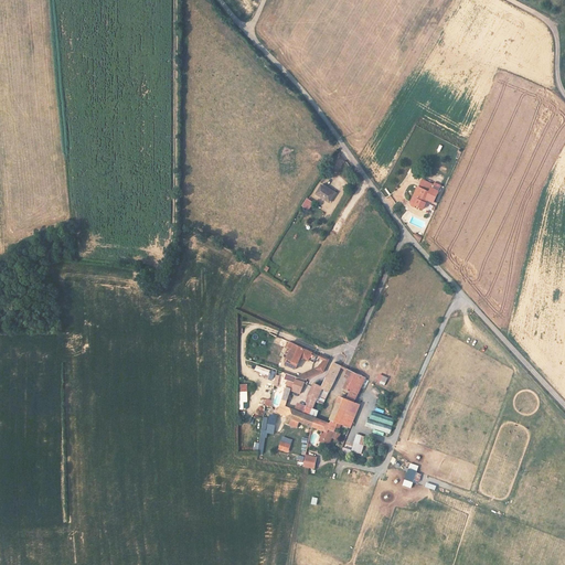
[(430,189),(432,184),(420,180),(411,204),(423,210),(427,199),(434,202),(438,191),(430,189)]
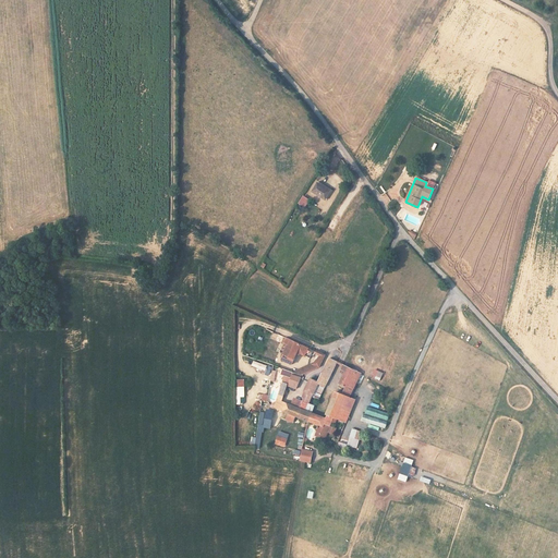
[(426,182),(425,186),(433,189),(435,183),(427,180),(426,182)]
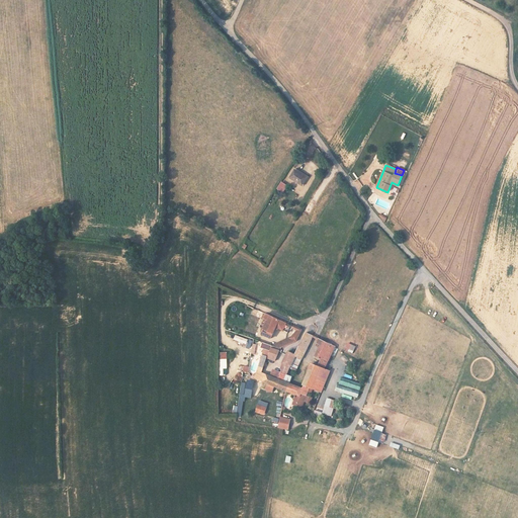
[(308,176),(296,169),(290,178),(301,186),(308,176)]
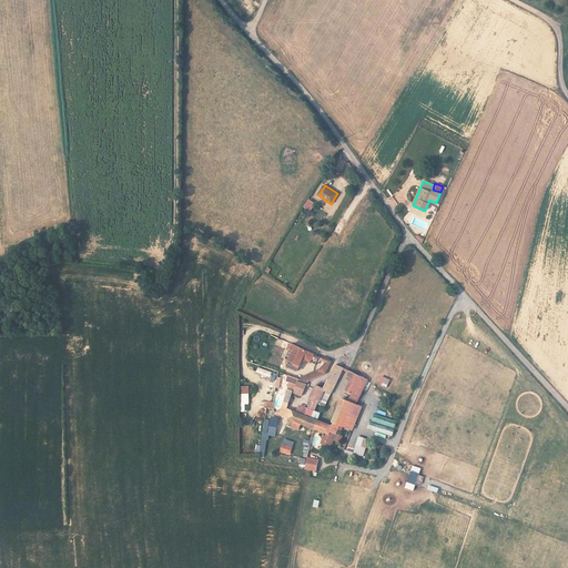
[(304,208),(311,212),(316,203),(310,199),(304,208)]
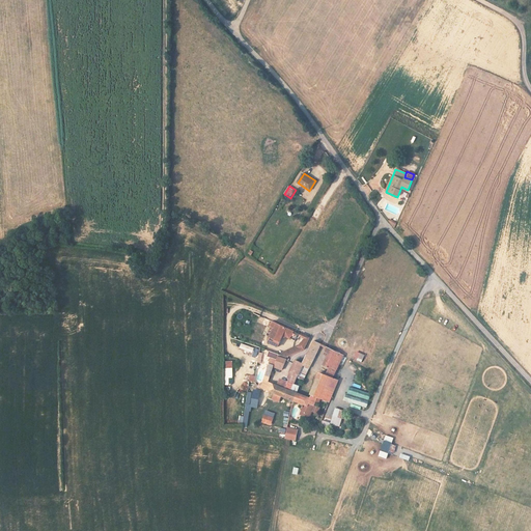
[(289,331),(280,327),(272,345),(281,350),(286,338),(289,331)]
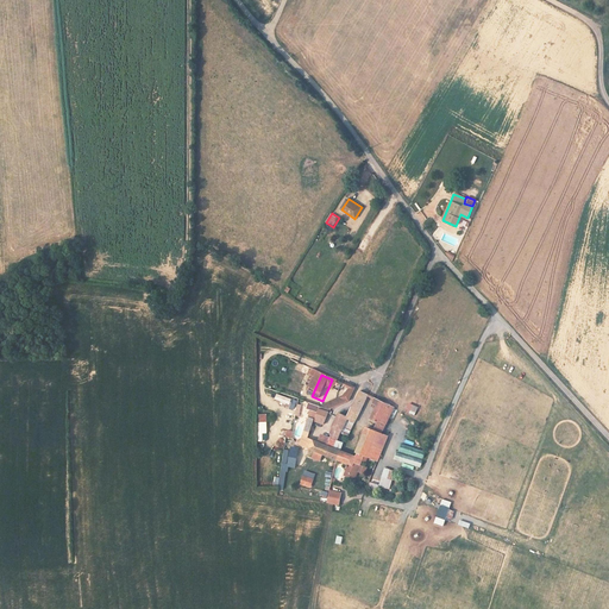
[(339,382),(332,380),(328,388),(336,390),(339,382)]
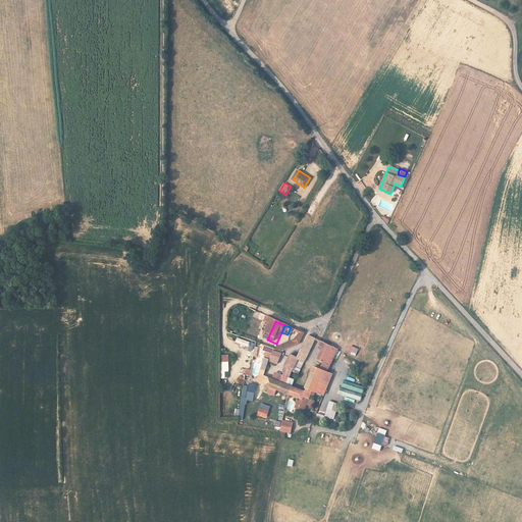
[(297,341),(276,349),(282,351),(299,345),(304,334),(297,330),(296,333),(300,334),(297,341)]
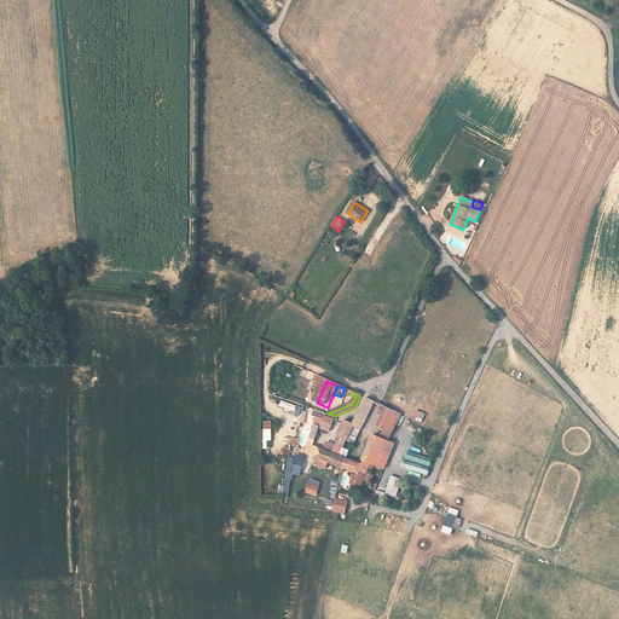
[(356,418),(363,421),(372,401),(366,399),(356,418)]
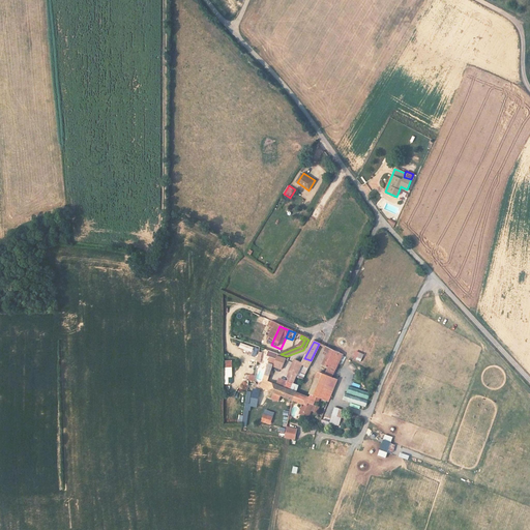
[(253,352),(253,356),(257,357),(259,348),(241,344),(239,351),(248,353),(248,351),(253,352)]
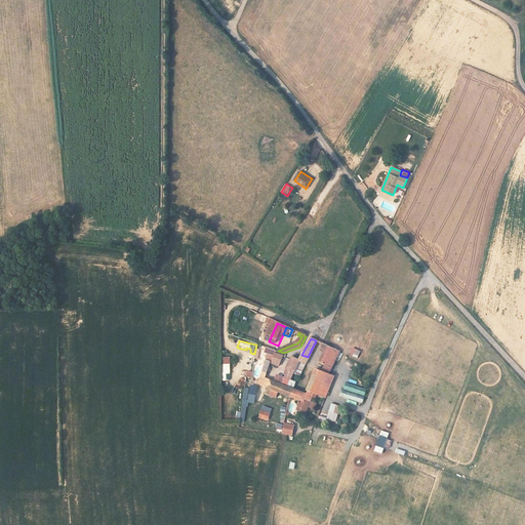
[(340,353),(328,347),(319,366),(328,373),(340,353)]
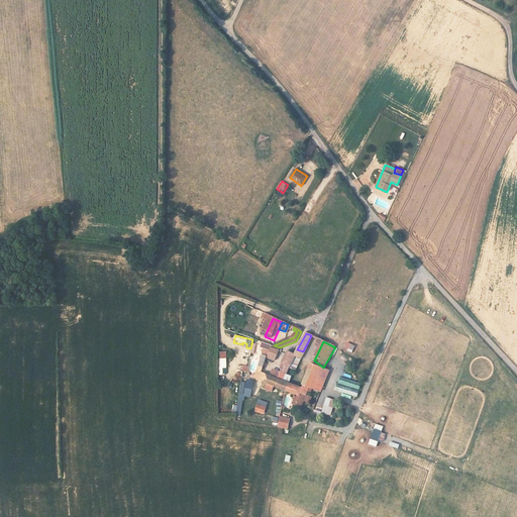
[(347,342),(344,349),(353,352),(355,345),(347,342)]
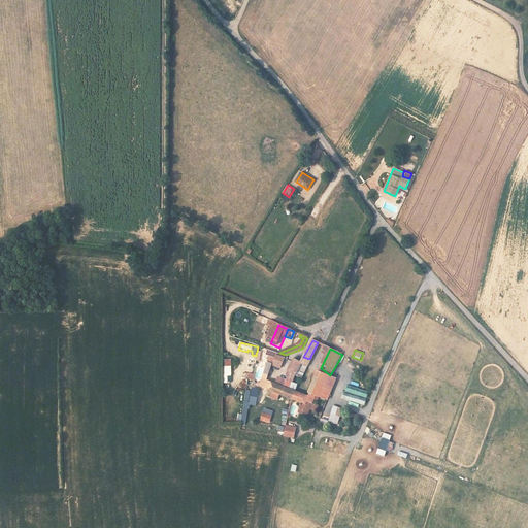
[(274,356),(268,354),(258,387),(264,390),(272,393),(270,398),(276,400),(278,395),(291,400),(293,392),(287,389),(300,363),(300,361),(293,358),(283,376),(285,377),(284,381),(274,376),(272,382),(267,380),(271,366),(274,356)]
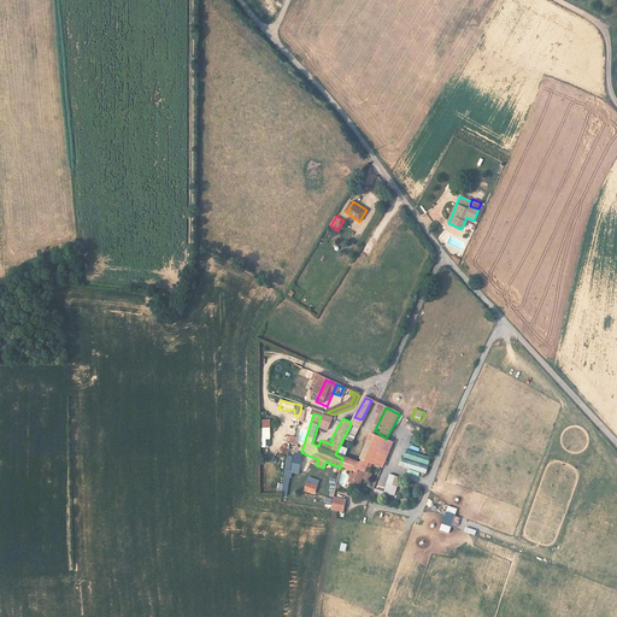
[(322,415),(321,416),(317,428),(327,432),(331,418),(322,415)]
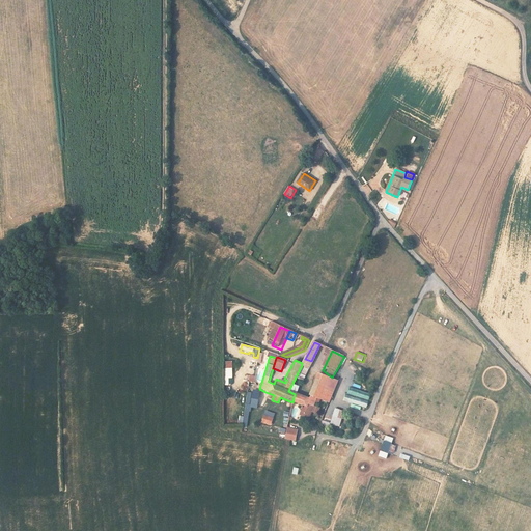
[(311,361),(305,359),(302,363),(302,365),(308,368),(311,361)]
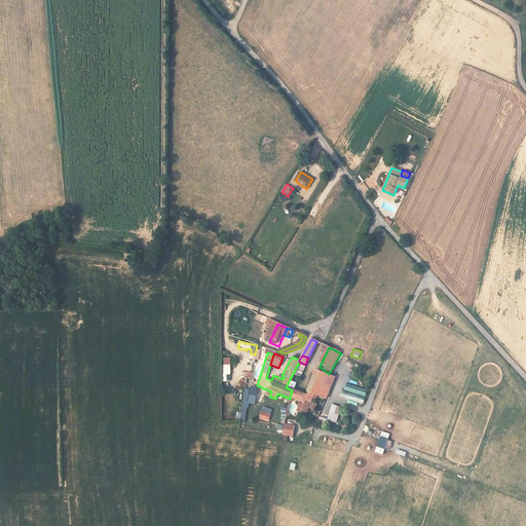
[(227,381),(227,375),(231,374),(231,357),(222,358),(223,381),(227,381)]
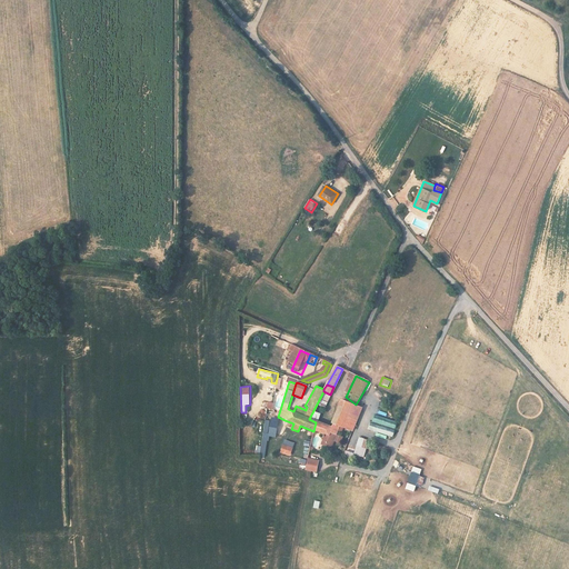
[(333,442),(341,430),(356,406),(356,405),(346,397),(330,428),(316,422),(313,431),(325,436),(327,436),(326,439),(333,442)]
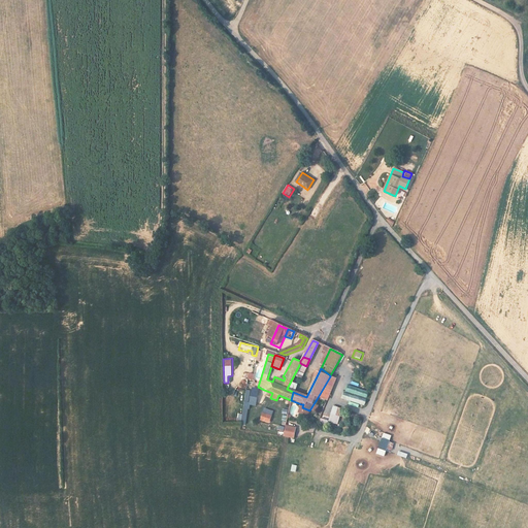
[(330,376),(317,399),(323,402),(335,378),(330,376)]
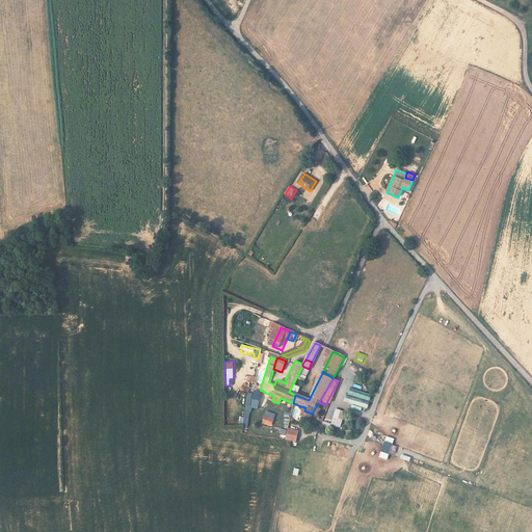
[(369,402),(372,397),(361,392),(357,397),(369,402)]
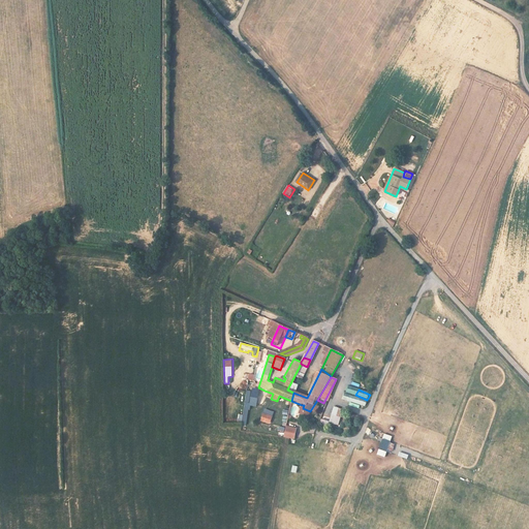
[(304,405),(302,405),(301,406),(302,408),(300,412),(307,415),(310,411),(303,408),(304,405)]
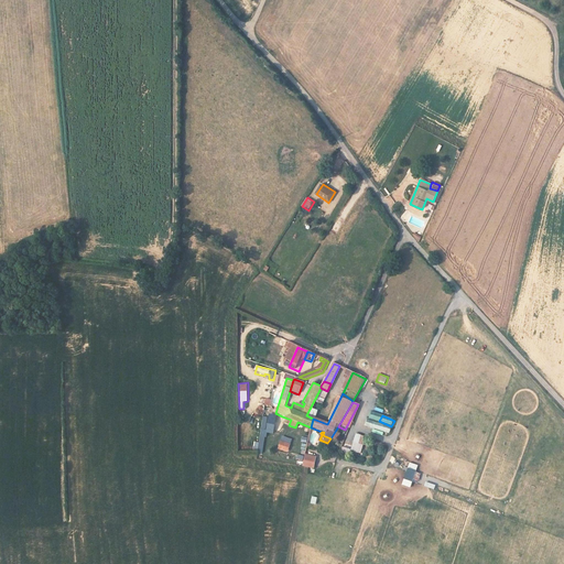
[(322,435),(321,433),(317,442),(326,445),(327,443),(320,440),(322,435)]
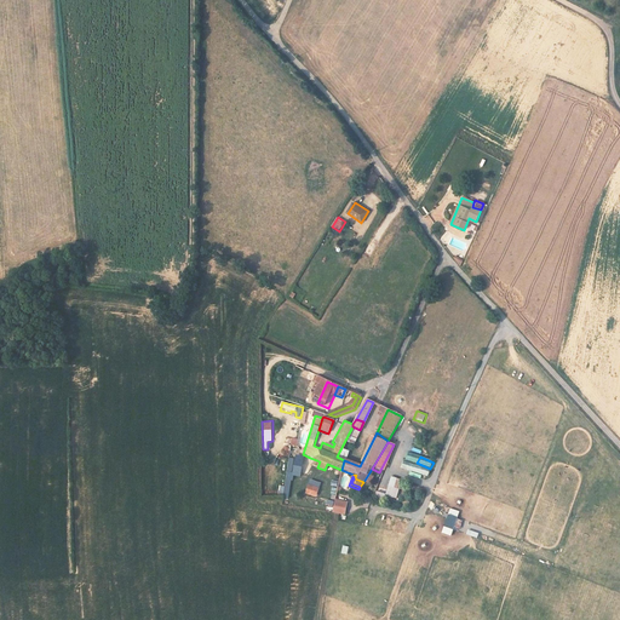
[(375,497),(384,499),(385,495),(397,499),(403,480),(392,476),(386,493),(378,491),(375,497)]
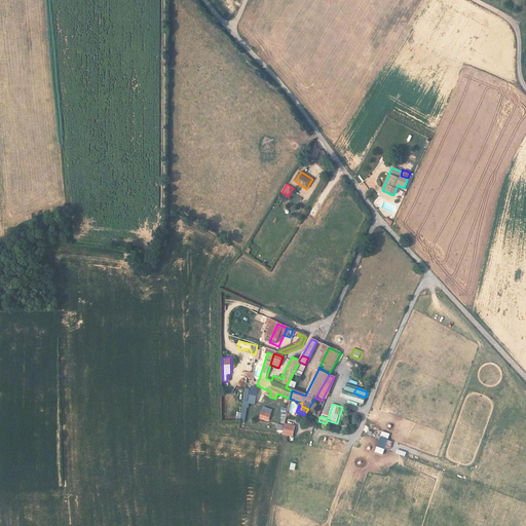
[(269,416),(262,413),(260,419),(267,422),(269,416)]
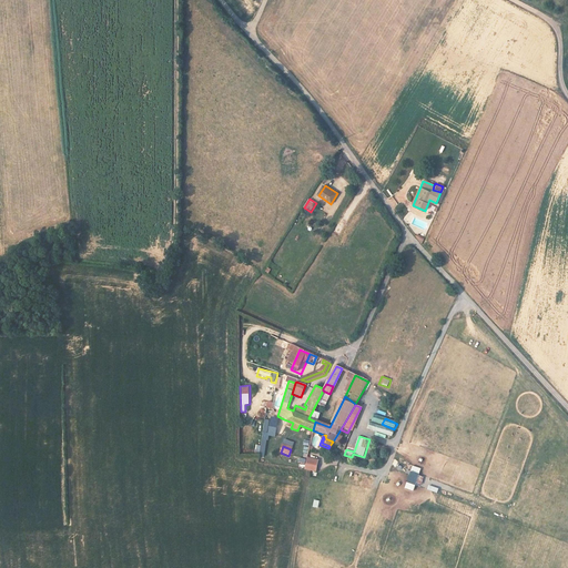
[(317,460),(307,458),(305,470),(315,472),(317,460)]
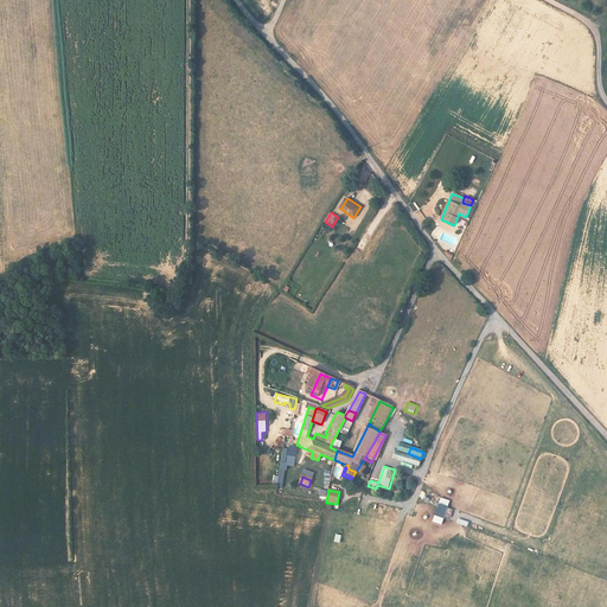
[(435,515),(445,518),(449,506),(440,503),(435,515)]
